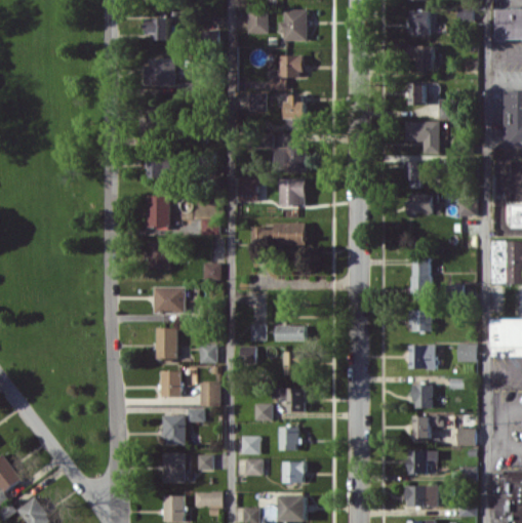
[(521,40),(494,40),(494,8),(521,8),(521,40)]
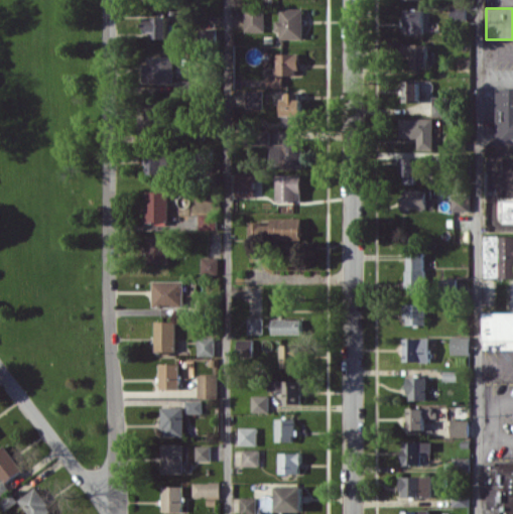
[(301,10),(278,10),(279,22),(274,22),(274,32),(278,32),(278,40),(302,40),(301,10)]
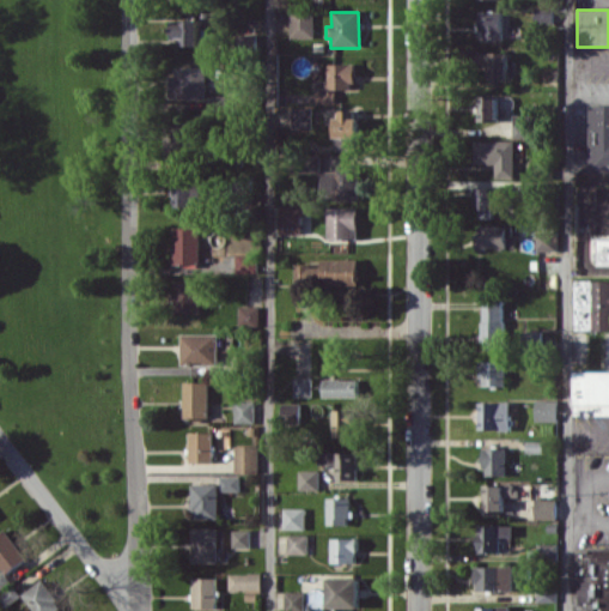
[(550,12),(533,12),(533,25),(550,25),(550,12)]
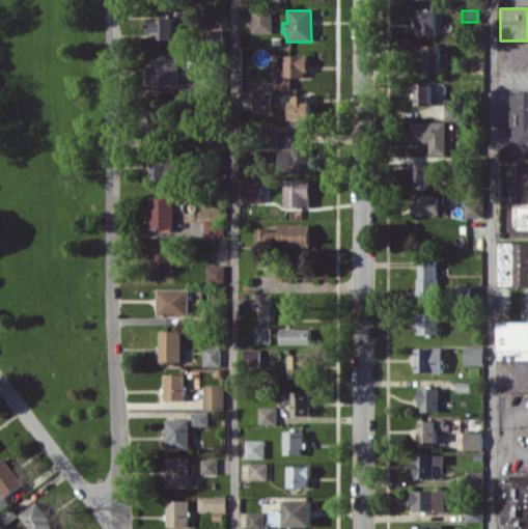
[(434,11),(415,11),(414,35),(434,35),(434,11)]
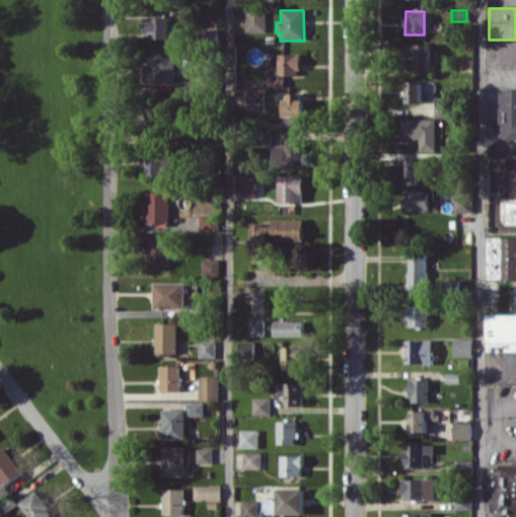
[(265,33),(264,12),(244,12),(244,33),(265,33)]
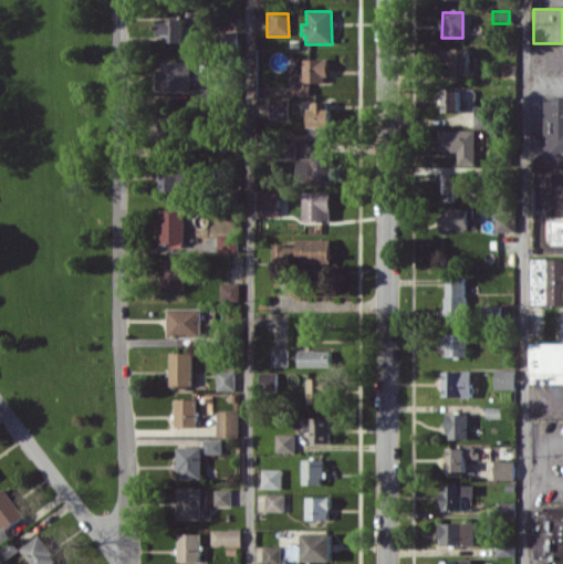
[(181,44),(183,20),(156,20),(156,38),(164,38),(164,43),(181,44)]
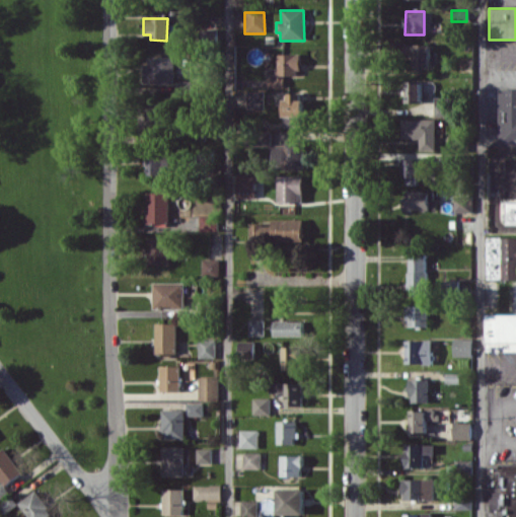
[(401,46),(401,68),(430,68),(429,46),(401,46)]
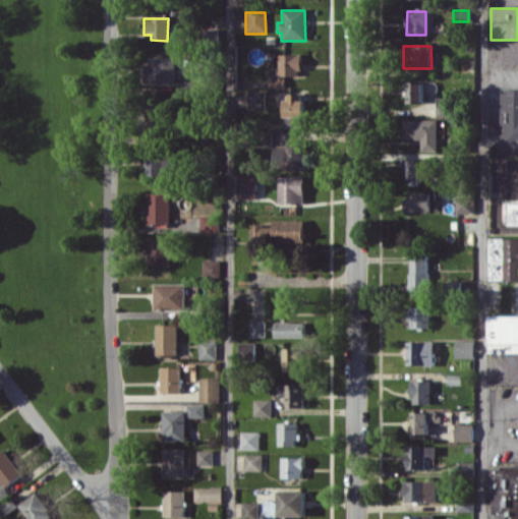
[(284,89),(284,78),(300,78),(300,55),(278,56),(278,70),(267,70),(267,90),(284,89)]
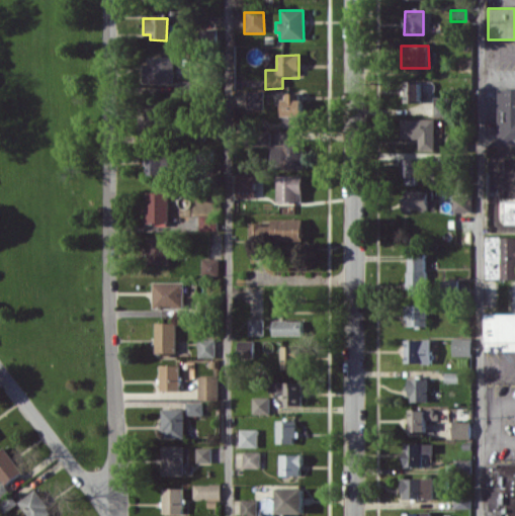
[(173,59),(148,59),(148,66),(142,66),(142,84),(172,85),(173,59)]
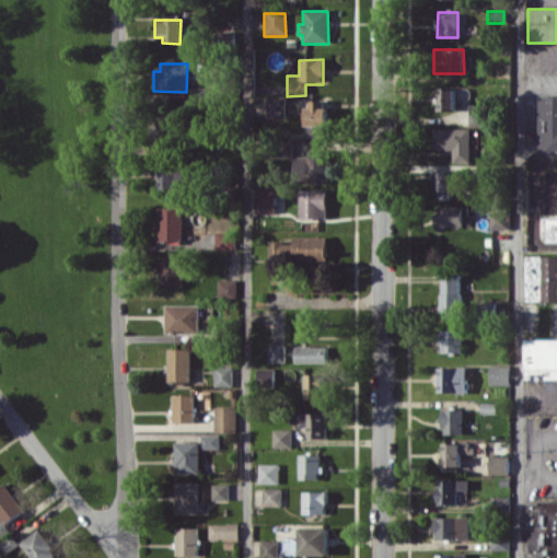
[(205,90),(188,89),(188,103),(205,103),(205,90)]
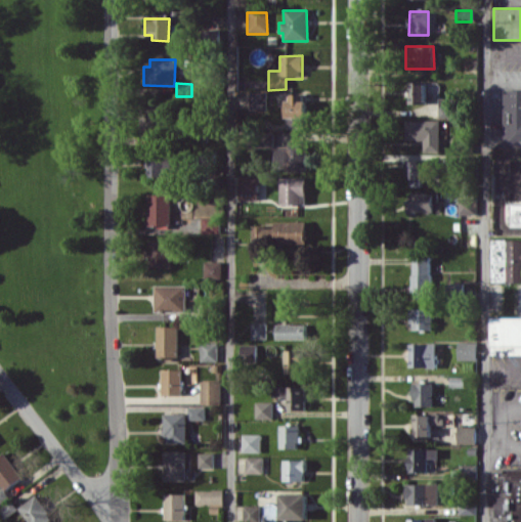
[(407,104),(424,104),(424,83),(407,84),(407,104)]
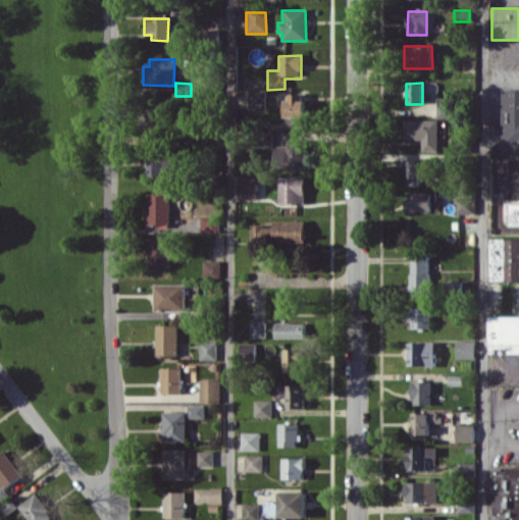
[(500,90),(518,90),(518,149),(499,149),(500,90)]
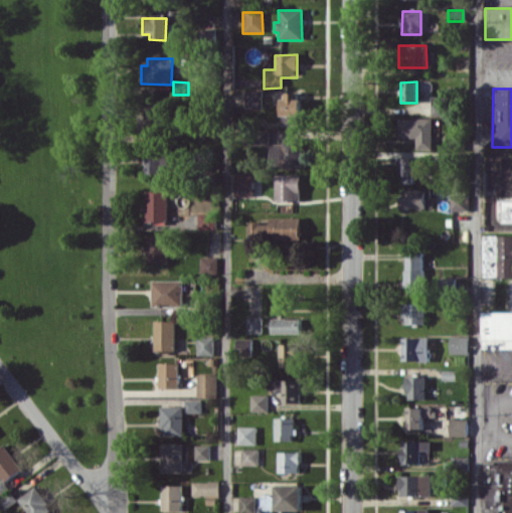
[(281,116),(299,116),(299,95),(282,94),(281,116)]
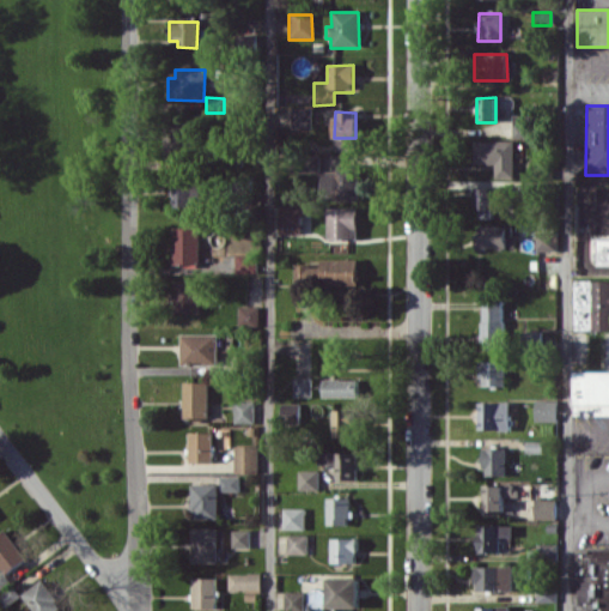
[(511,139),(529,140),(530,118),(511,116),(511,139)]
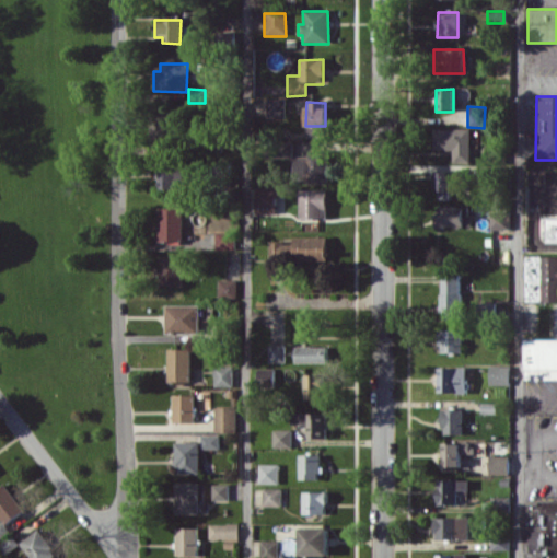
[(173,149),(173,113),(151,112),(151,149),(173,149)]
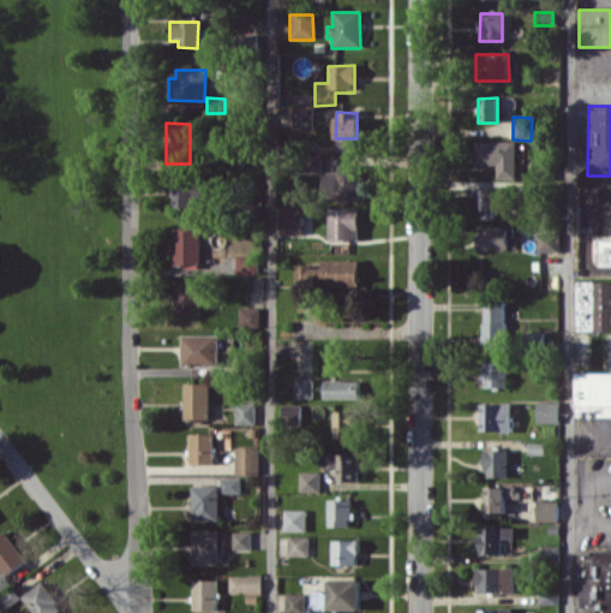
[(514,143),(473,143),(474,167),(495,166),(496,180),(514,180),(514,143)]
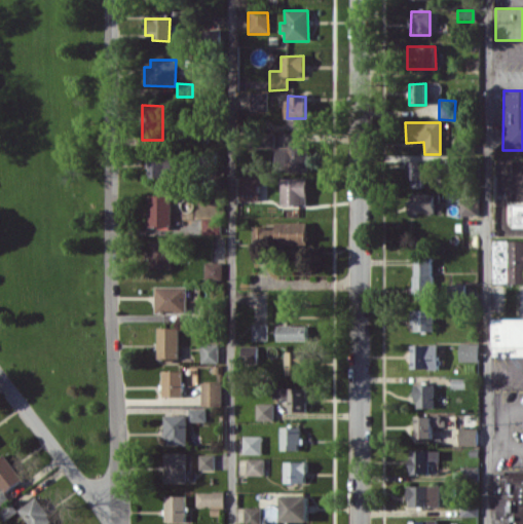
[(308,173),(307,143),(278,144),(279,174),(308,173)]
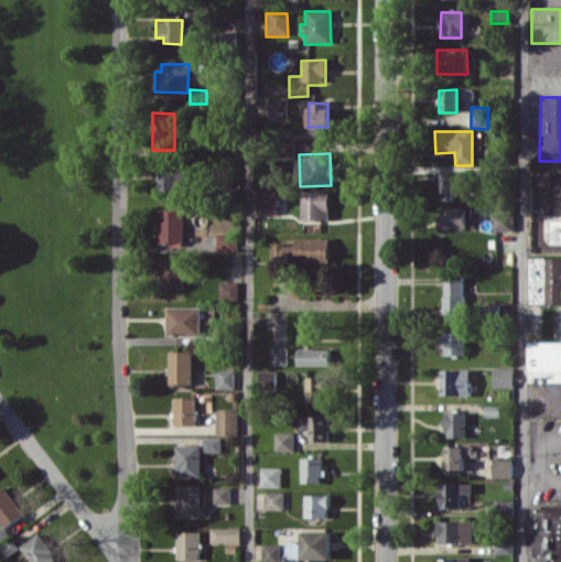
[(158,165),(158,193),(180,193),(180,184),(185,183),(185,165),(158,165)]
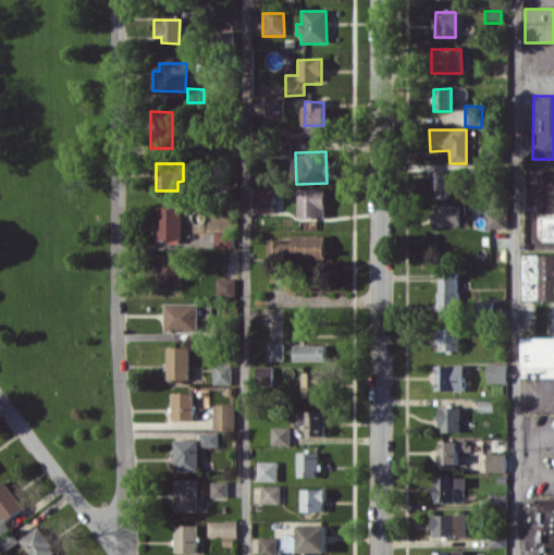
[(431,172),(430,190),(454,192),(455,172),(431,172)]
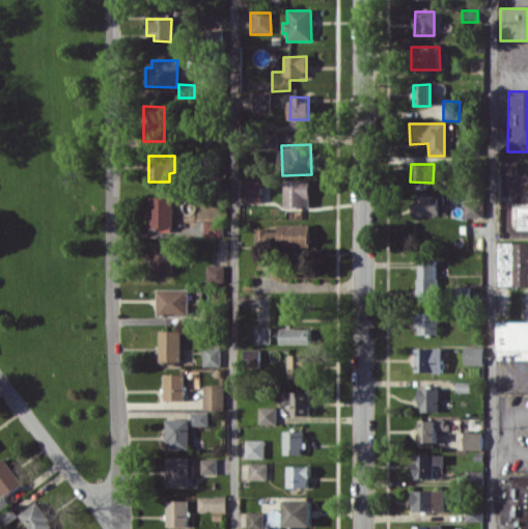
[(282,209),(308,209),(309,182),(283,182),(282,209)]
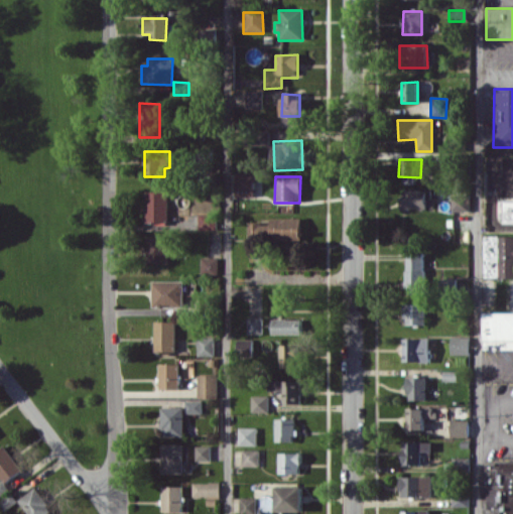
[(430,190),(401,191),(401,211),(430,210),(430,190)]
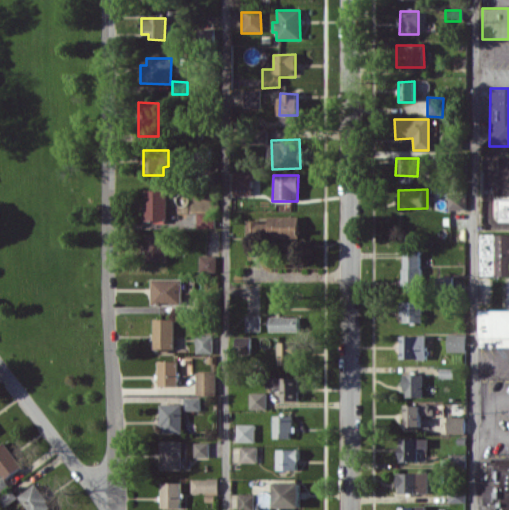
[(165,191),(143,191),(143,222),(165,222),(165,191)]
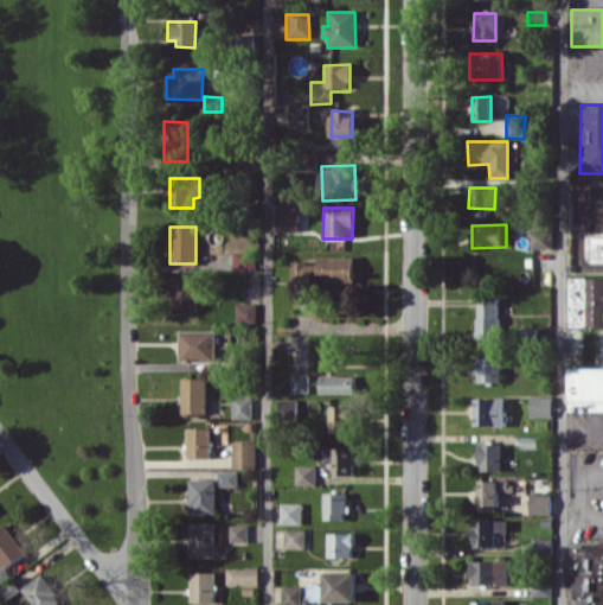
[(602,263),(589,263),(589,239),(602,239),(602,263)]
